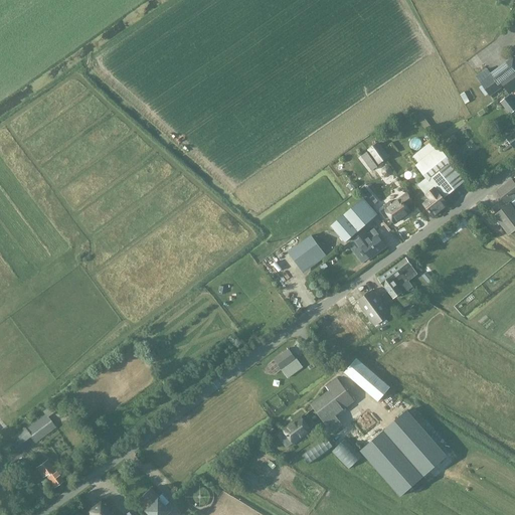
[(485,68),(475,76),(489,97),(503,87),(509,95),(514,90),(514,59),(513,57),(490,74),(485,68)]
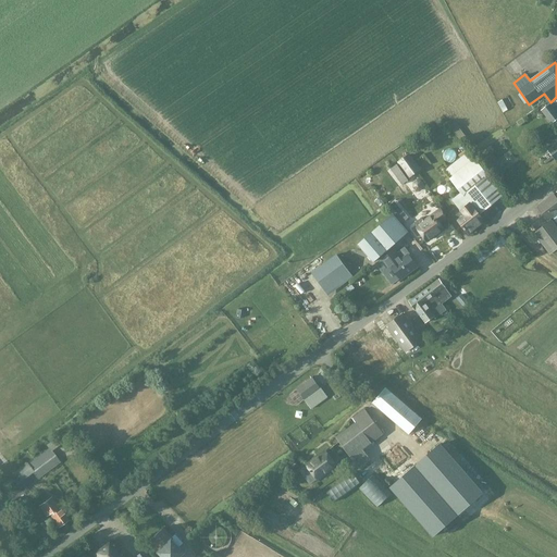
[(506,95),(500,97),(504,108),(509,106),(506,95)]
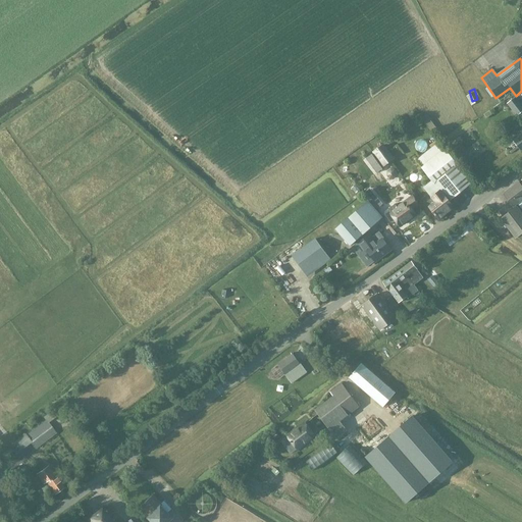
[(516,116),(521,111),(521,105),(515,97),(506,103),(516,116)]
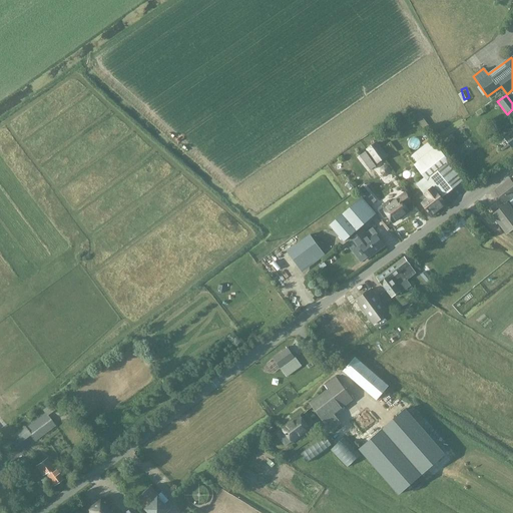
[(512,122),(500,133),(511,147),(512,145),(512,122)]
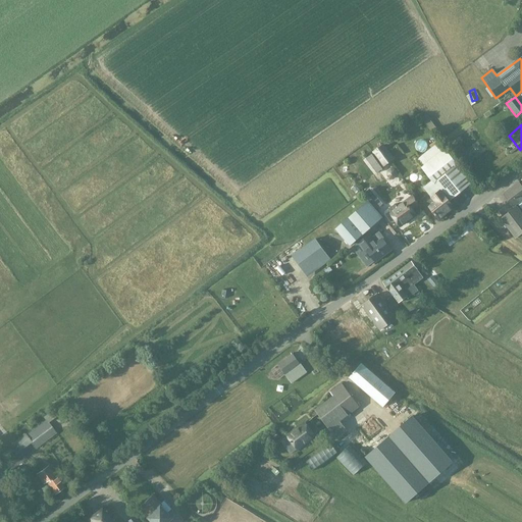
[(432,212),(431,213),(437,221),(453,209),(447,202),(471,183),(457,164),(438,141),(415,160),(431,179),(422,188),(435,203),(428,208),(432,212)]
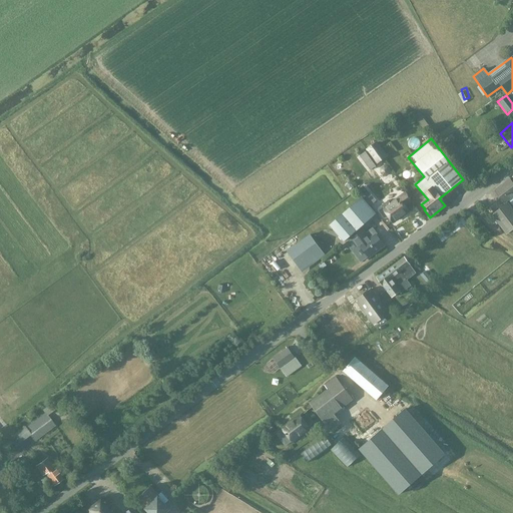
[(377,142),(366,150),(377,164),(387,157),(377,142)]
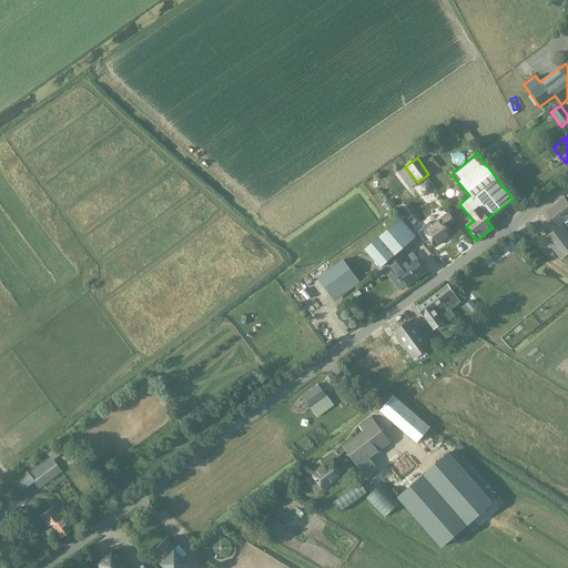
[(567,202),(564,198),(546,211),(558,226),(567,217),(567,202)]
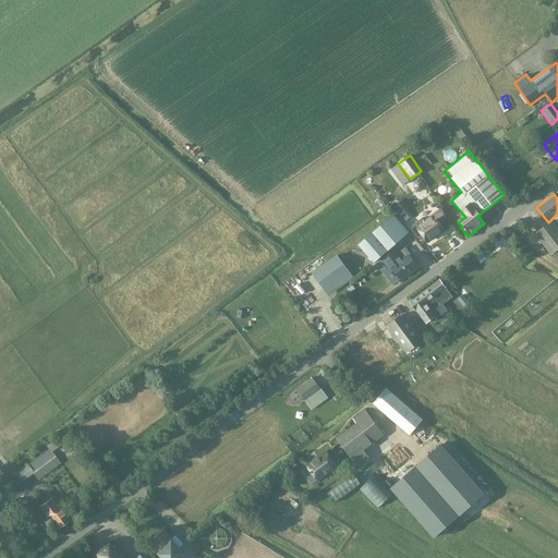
[(440,209),(424,221),(422,218),(411,226),(411,229),(416,238),(420,238),(423,235),(427,242),(445,229),(439,222),(446,218),(440,209)]
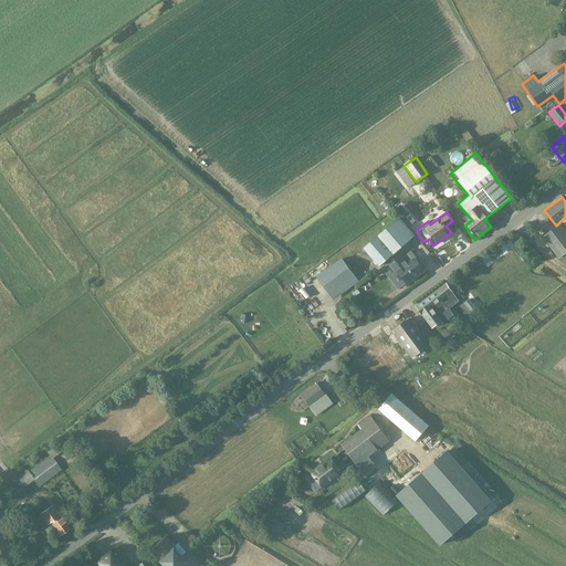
[(410,216),(402,222),(408,228),(415,221),(410,216)]
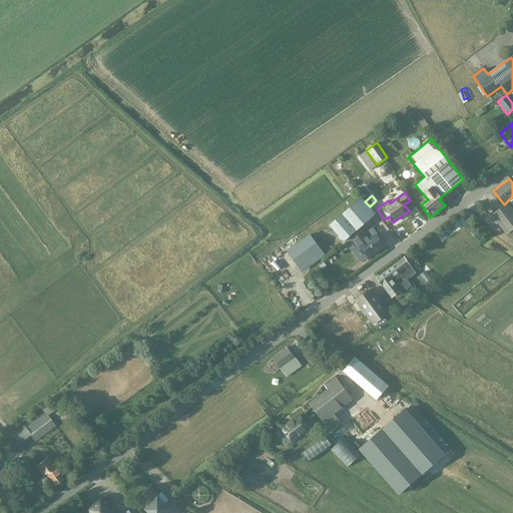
[(375,213),(361,197),(329,224),(343,240),(375,213)]
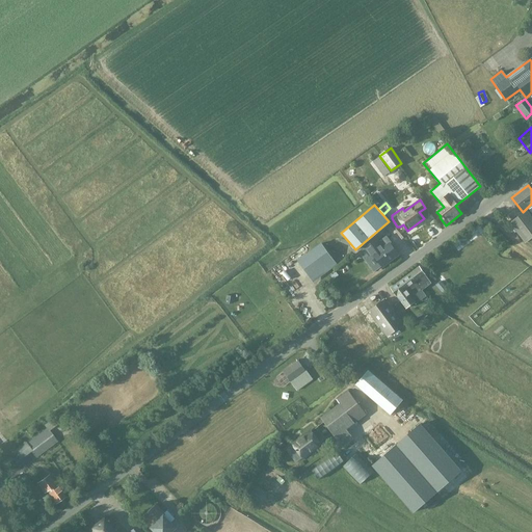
[(527,209),(509,222),(519,235),(525,242),(531,237),(531,216),(527,209)]
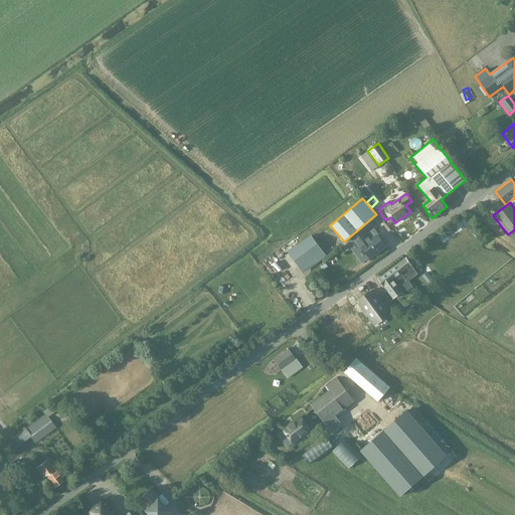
[(361,249),(363,247),(370,256),(384,246),(375,235),(378,234),(374,229),(366,235),(363,230),(353,238),(361,249)]
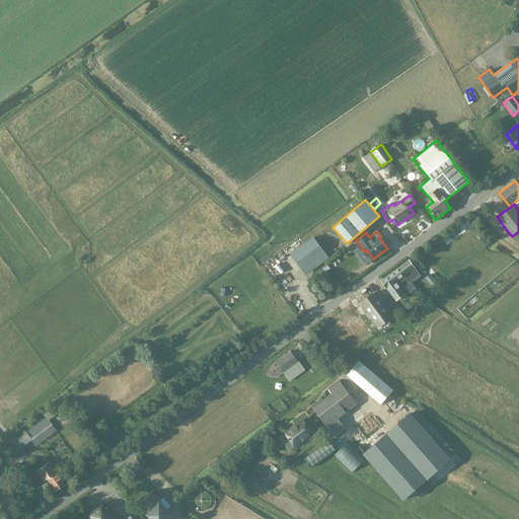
[(302,244),(290,253),(302,270),(324,252),(312,236),(302,244)]
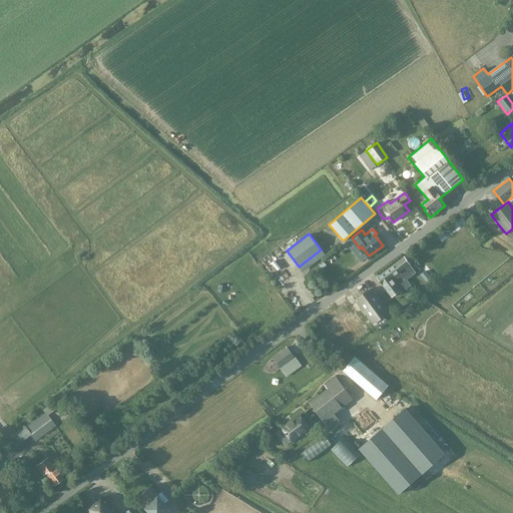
[(402,284),(415,273),(404,257),(390,268),(402,284)]
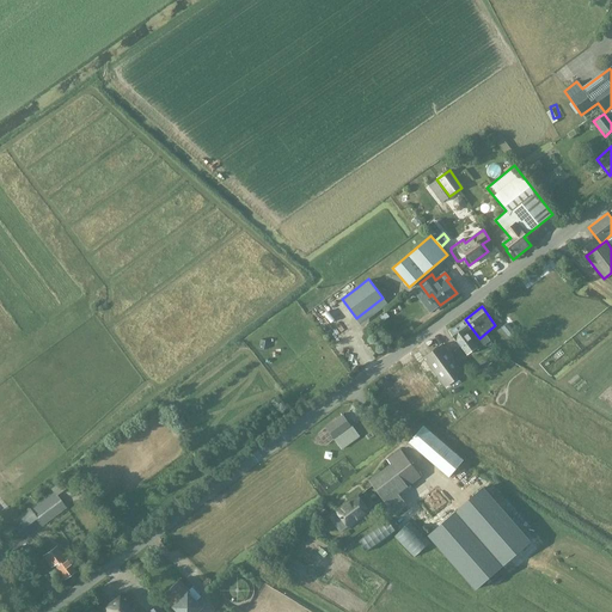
[(471,344),(479,338),(465,319),(448,331),(466,355),(475,349),(471,344)]
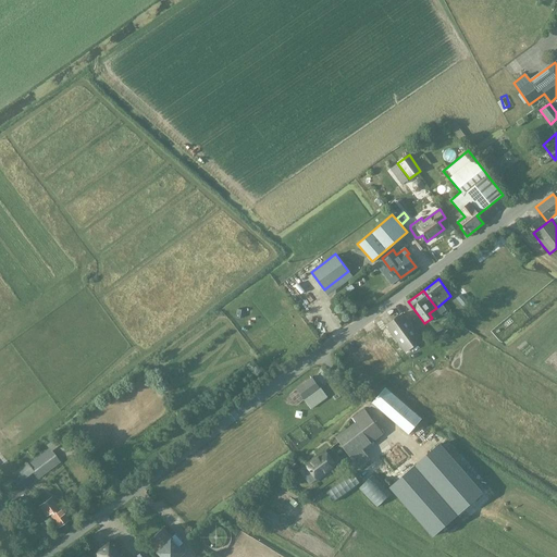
[(329,308),(336,319),(342,314),(334,305),(329,308)]
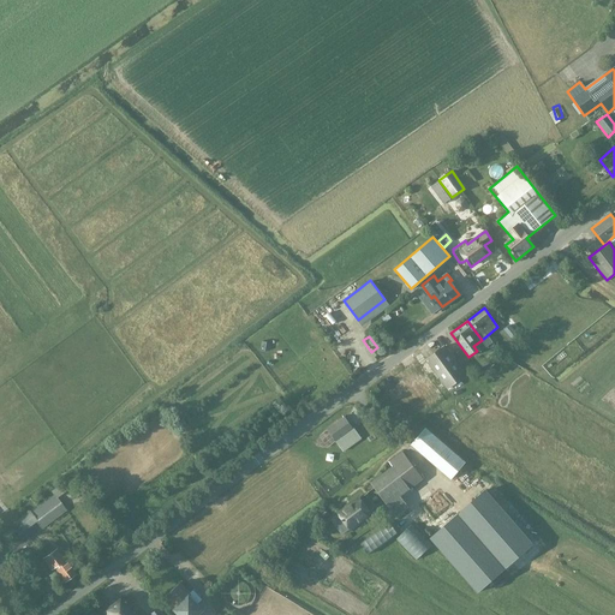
[(445,346),(433,354),(425,360),(447,389),(466,375),(445,346)]
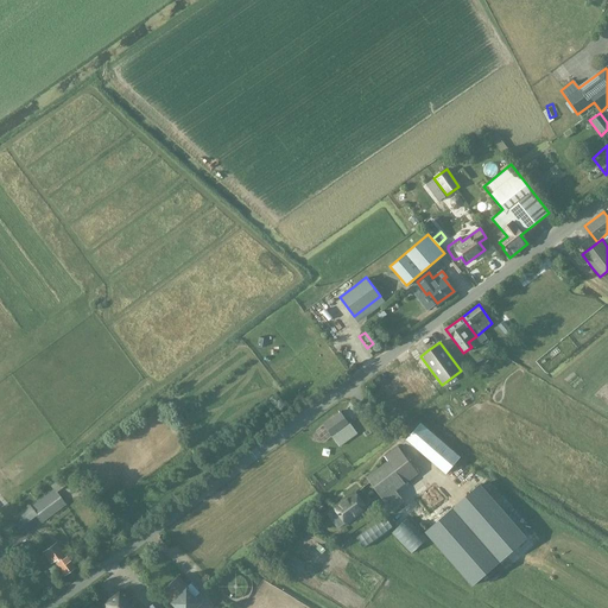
[(340,447),(356,434),(340,412),(323,425),(333,437),(340,447)]
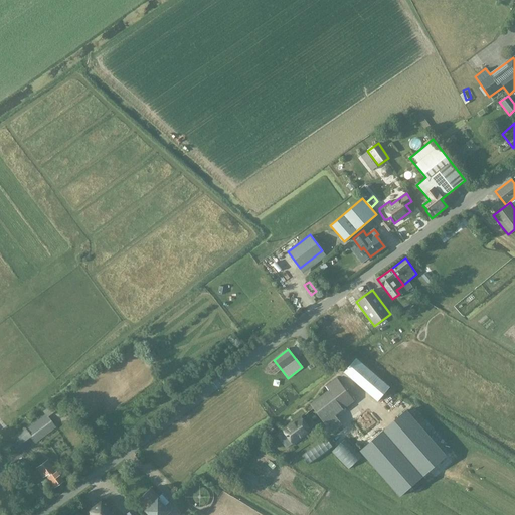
[(377,402),(389,387),(356,358),(343,372),(377,402)]
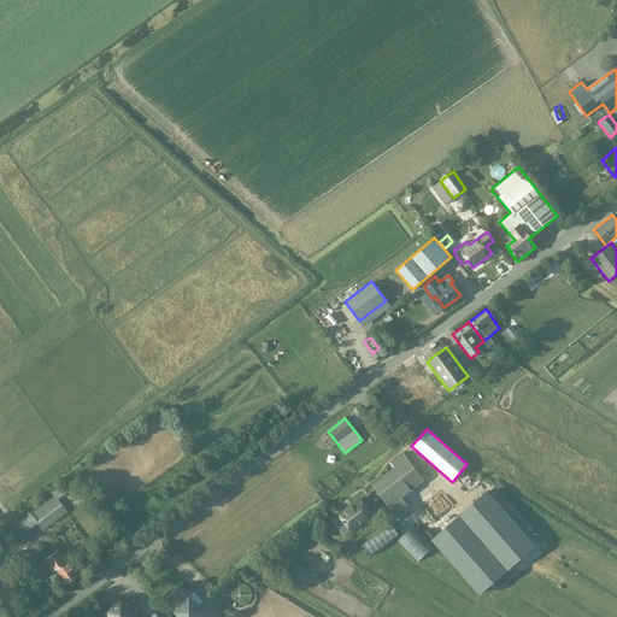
[(401,498),(424,481),(403,453),(389,464),(393,468),(371,485),(397,519),(410,510),(401,498)]
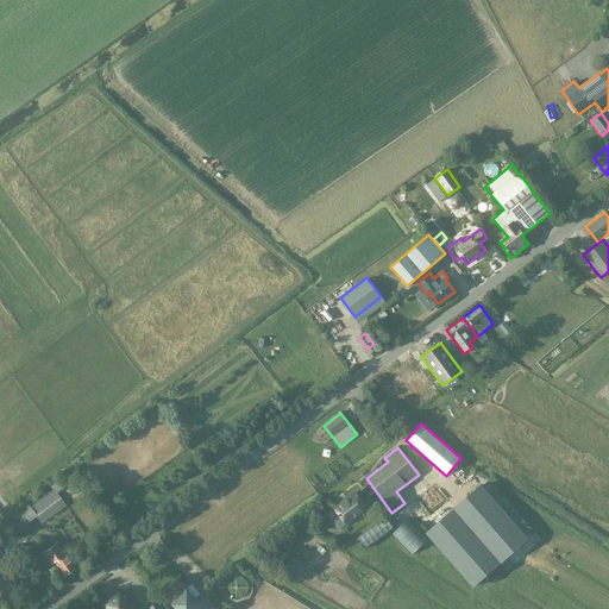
[(58,479),(50,487),(54,491),(31,508),(29,506),(14,516),(23,526),(36,516),(41,523),(66,504),(55,493),(64,485),(58,479)]
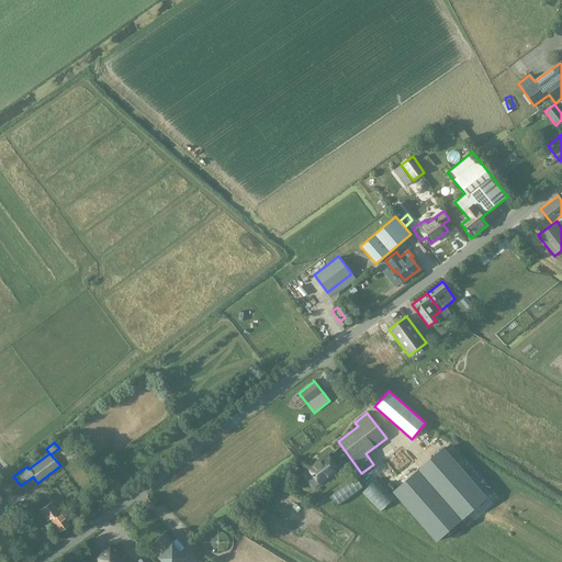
[(487,495),(445,447),(395,491),(438,539),(487,495)]
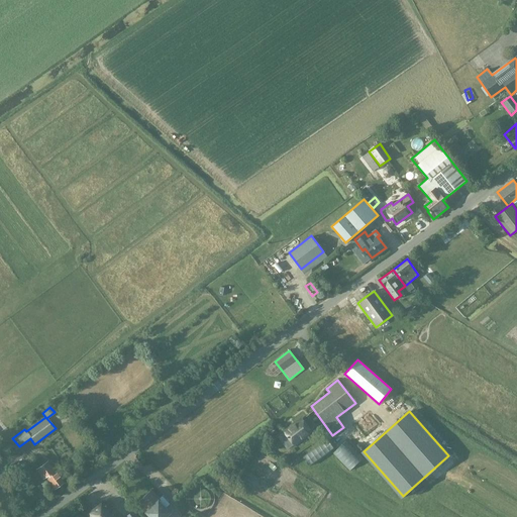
[(302,419),(285,431),(295,445),(311,434),(302,419)]
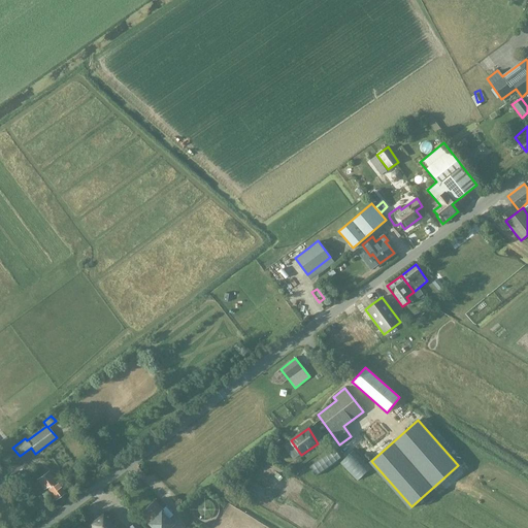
[(55,500),(64,493),(47,470),(35,480),(42,490),(45,488),(55,500)]
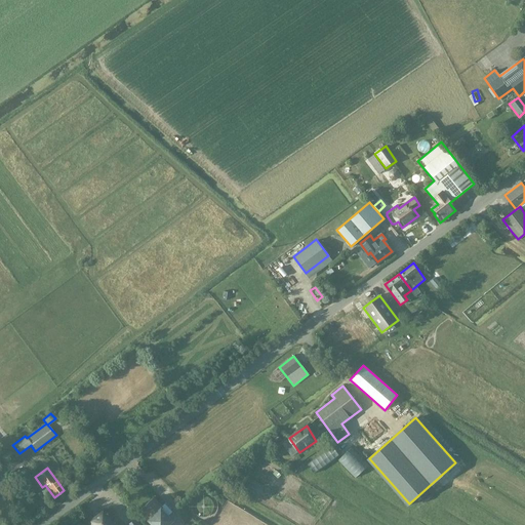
[(23,486),(14,493),(21,502),(33,494),(27,486),(29,484),(27,481),(23,484),(23,486)]
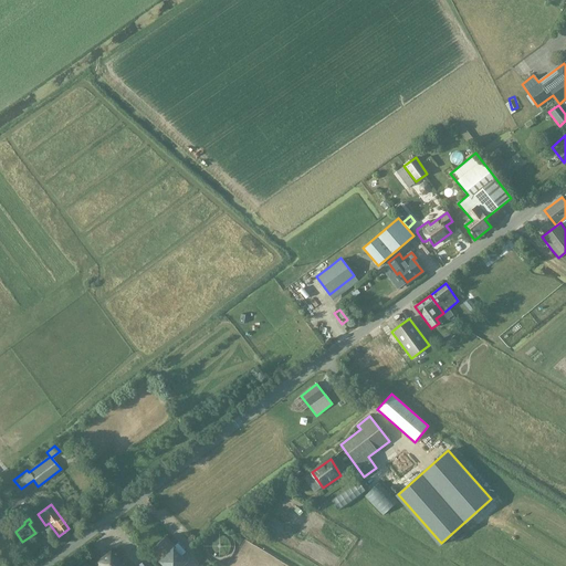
[(165,536),(150,549),(160,559),(158,562),(161,565),(179,565),(184,563),(176,554),(178,552),(165,536)]
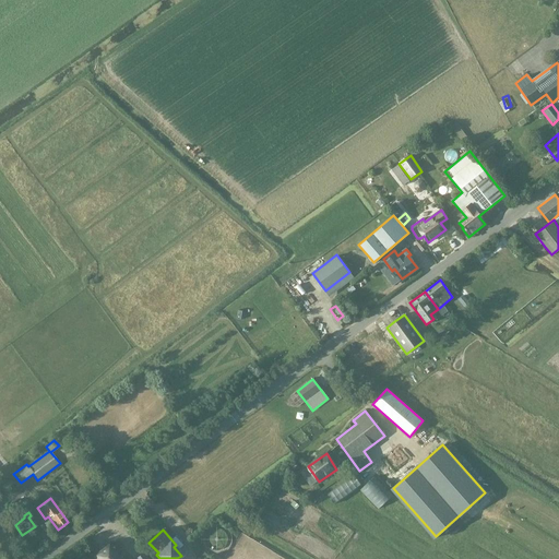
[(122,558),(110,543),(93,557),(94,558),(122,558)]
